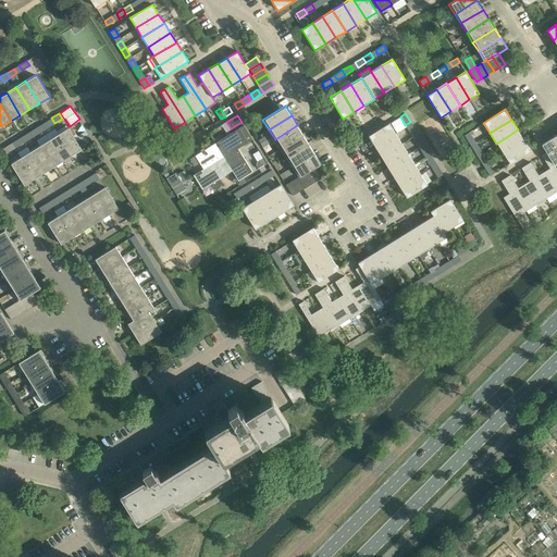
[(50,126),(47,121),(40,125),(42,131),(50,126)]
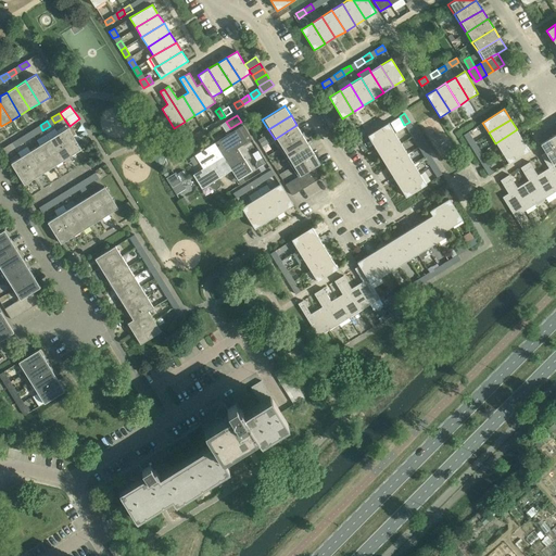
[(367,136),(374,147),(395,133),(389,123),(367,136)]
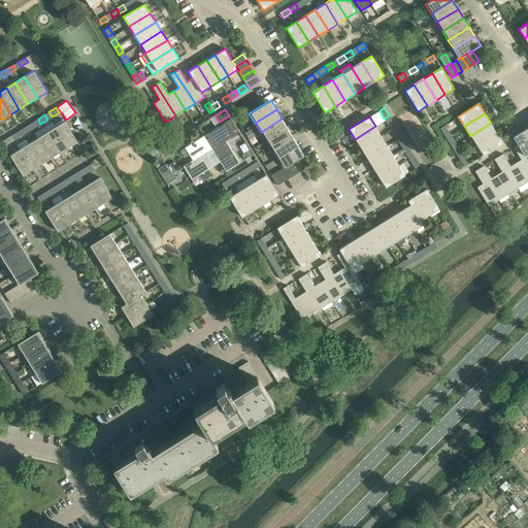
[(40,124),(38,119),(31,123),(34,128),(40,124)]
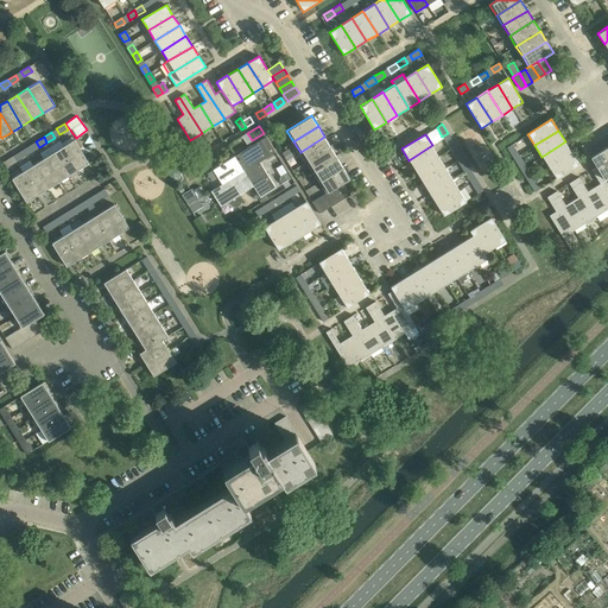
[(62,144),(63,146),(78,170),(80,172),(83,170),(82,168),(101,156),(94,145),(82,152),(82,151),(84,150),(77,138),(75,140),(75,139),(74,139),(73,137),(62,144)]
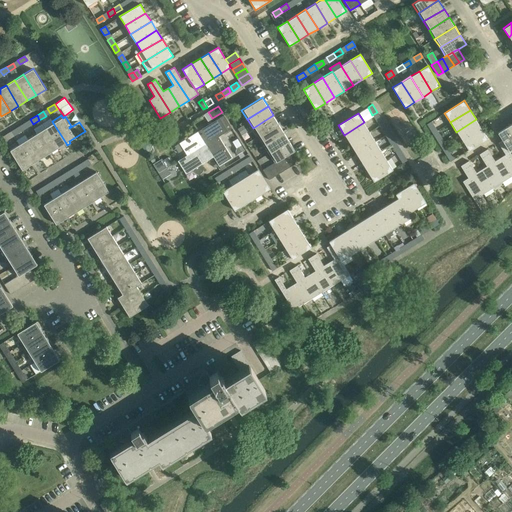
[(198,131),(206,144),(218,136),(231,128),(224,115),(198,131)]
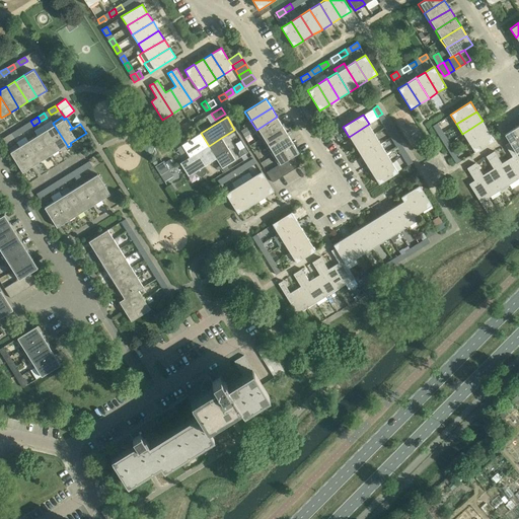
[(256,130),(262,138),(282,125),(277,117),(256,130)]
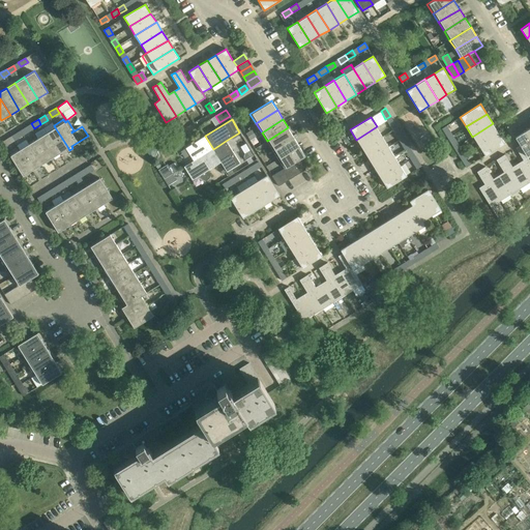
[(392,130),(398,127),(393,120),(388,123),(392,130)]
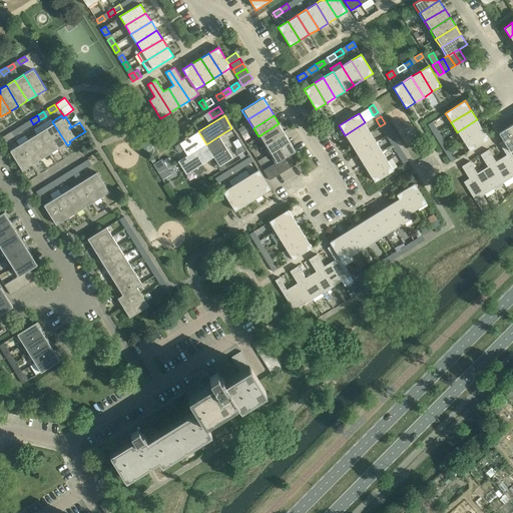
[(463,141),(483,129),(477,119),(457,132),(463,141)]
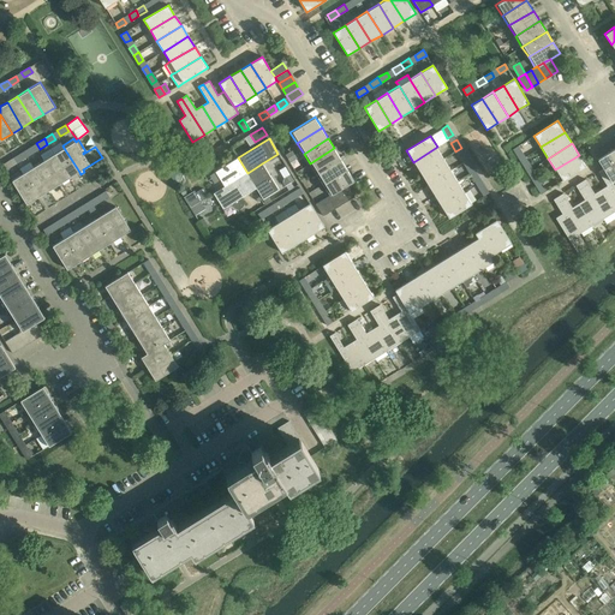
[(513,149),(518,157),(523,154),(518,145),(513,149)]
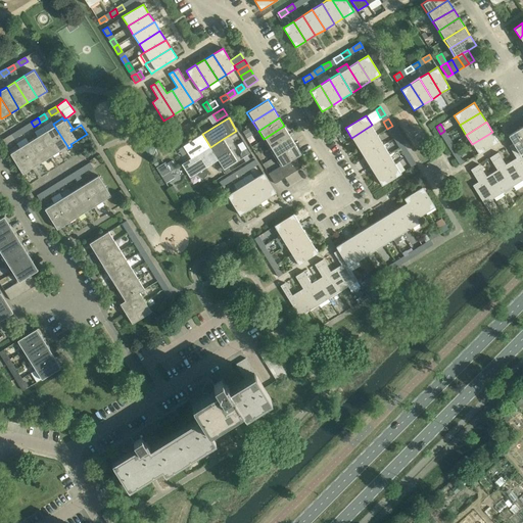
[(29,130),(27,125),(19,129),(22,133),(29,130)]
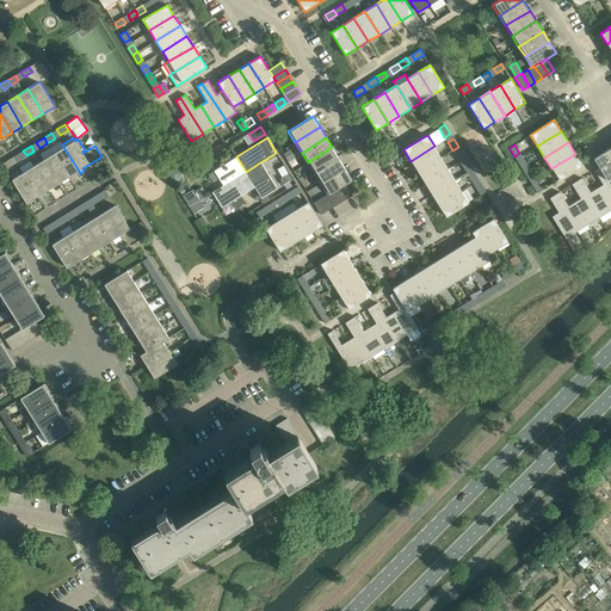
[(411,161),(418,172),(440,158),(434,146),(411,161)]
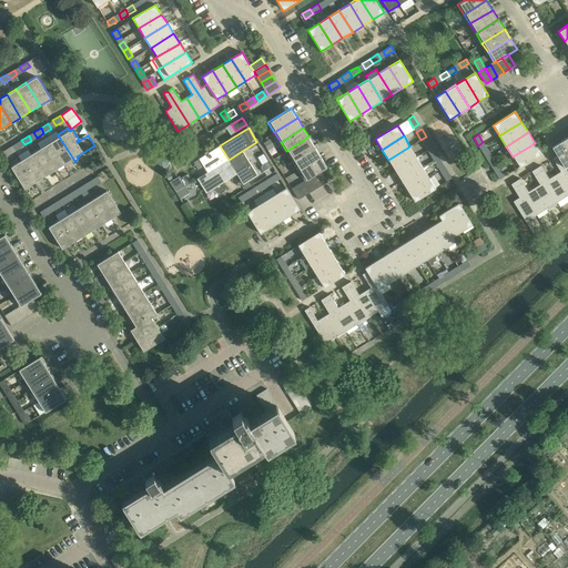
[(59,137),(50,142),(63,165),(73,159),(59,137)]
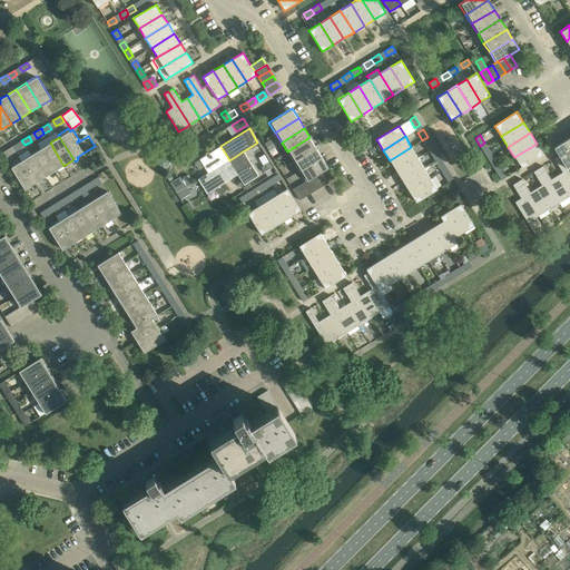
[(316,147),(310,137),(287,151),(294,161),(316,147)]
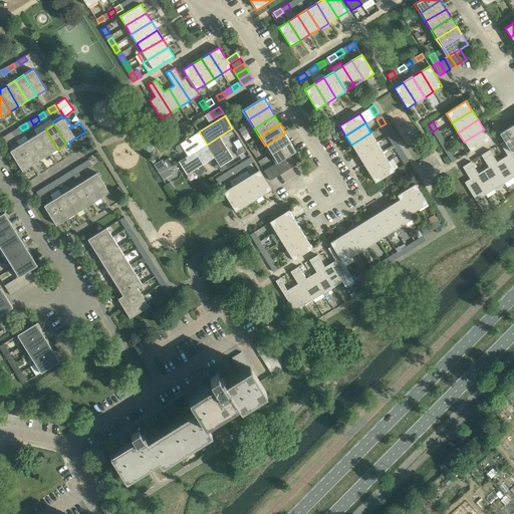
[(386,134),(390,131),(386,123),(380,126),(386,134)]
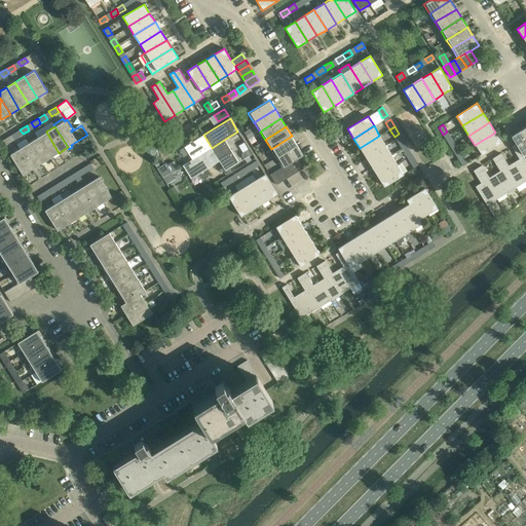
[(23,134),(20,129),(13,134),(16,139),(23,134)]
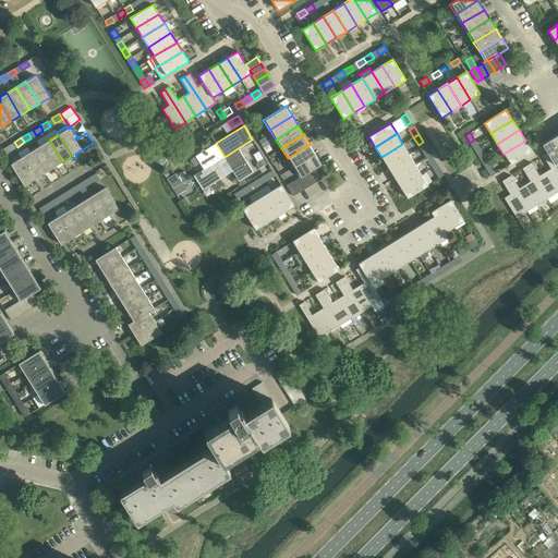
[(45,142),(39,146),(53,168),(62,162),(49,140),(47,137),(44,140),(45,142)]
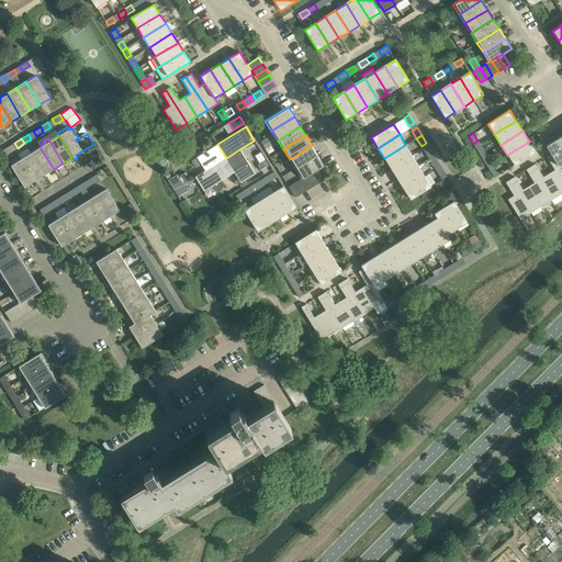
[(267,138),(260,143),(265,148),(271,145),(267,138)]
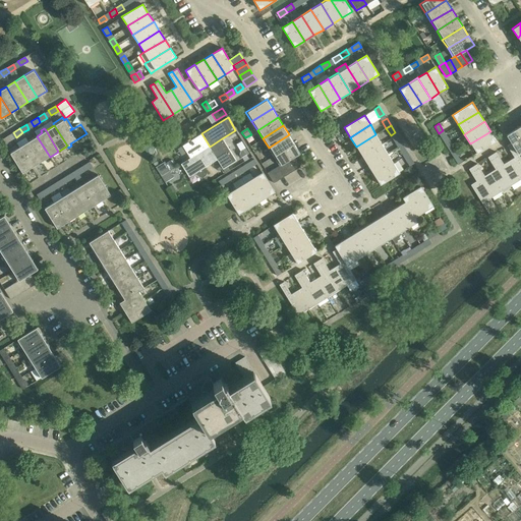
[(506,134),(511,142),(519,155),(520,153),(520,137),(515,128),(506,134)]
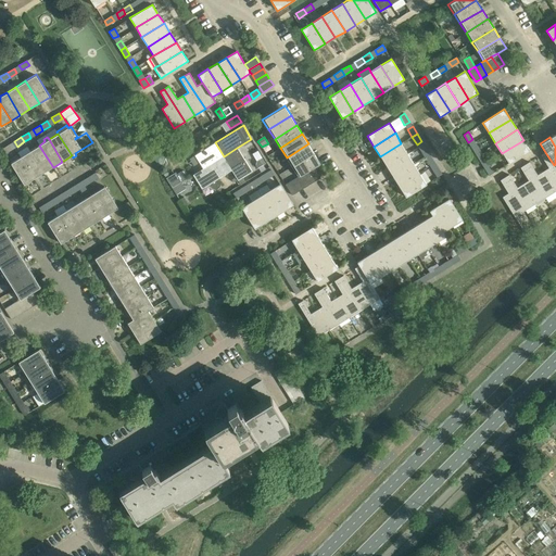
[(530,150),(523,140),(502,153),(508,164),(530,150)]
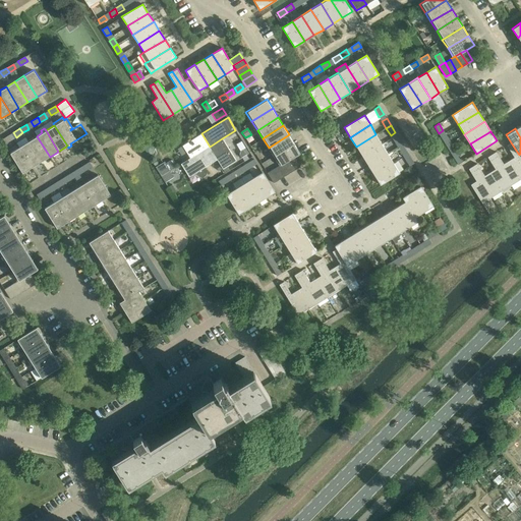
[(201,133),(182,146),(186,153),(190,158),(210,147),(201,133)]
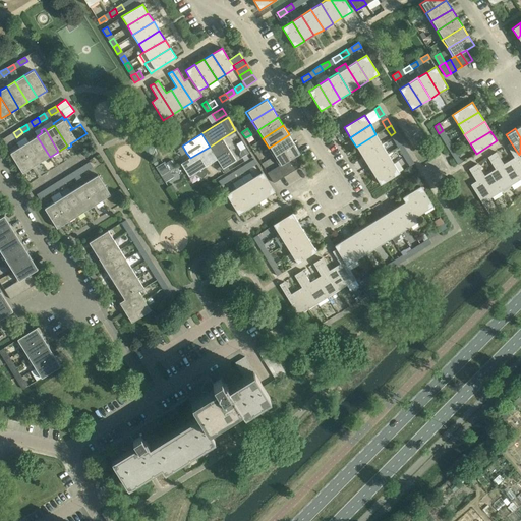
[(269,148),(274,157),(294,143),(289,134),(269,148)]
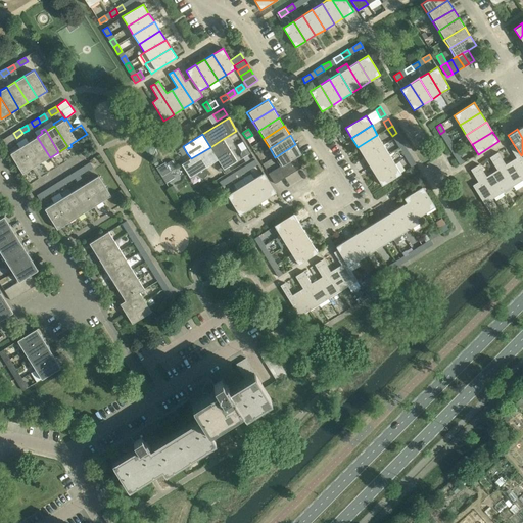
[(358,147),(364,156),(383,144),(377,135),(358,147)]
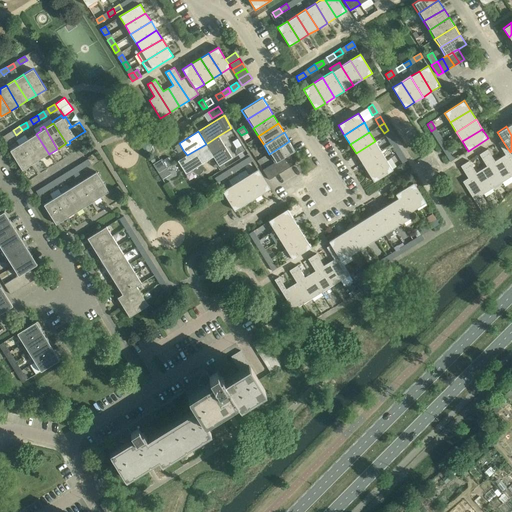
[(11,137),(8,133),(2,137),(5,141),(11,137)]
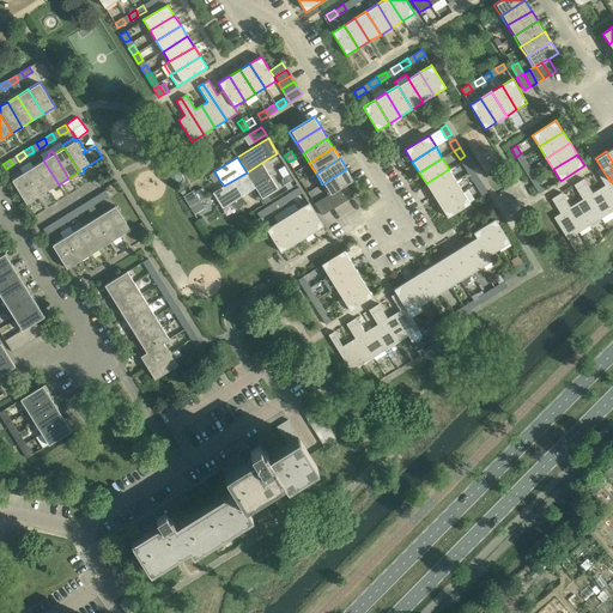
[(525,171),(530,168),(525,159),(520,163),(525,171)]
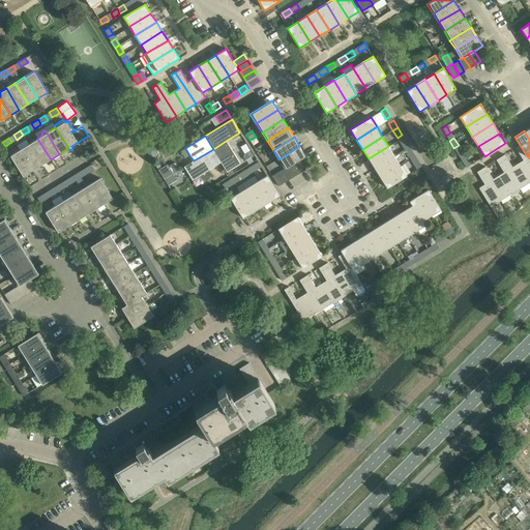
[(41,165),(51,159),(37,139),(28,144),(41,165)]
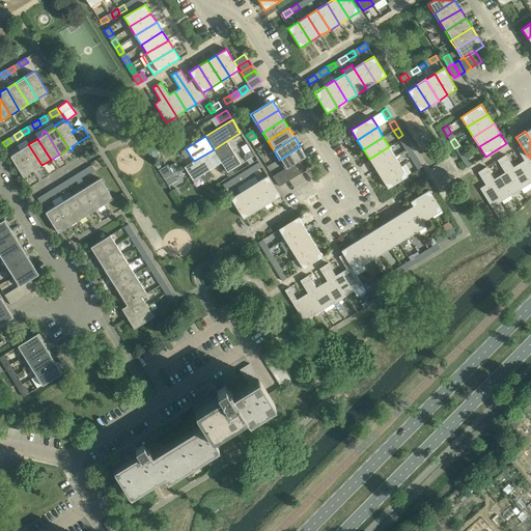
[(406,149),(410,147),(406,140),(401,143),(406,149)]
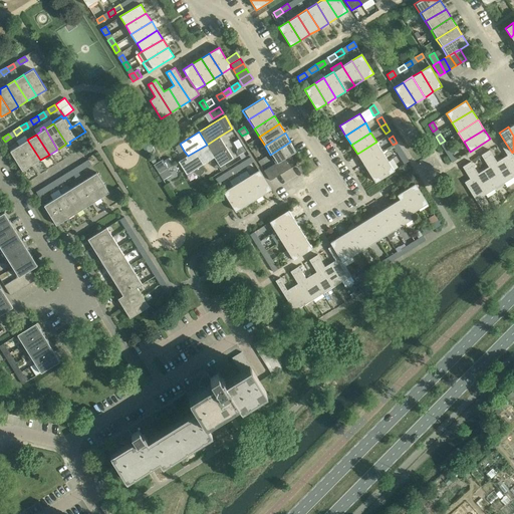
[(219,137),(207,145),(215,157),(214,157),(222,171),(227,168),(224,164),(233,159),(219,137)]
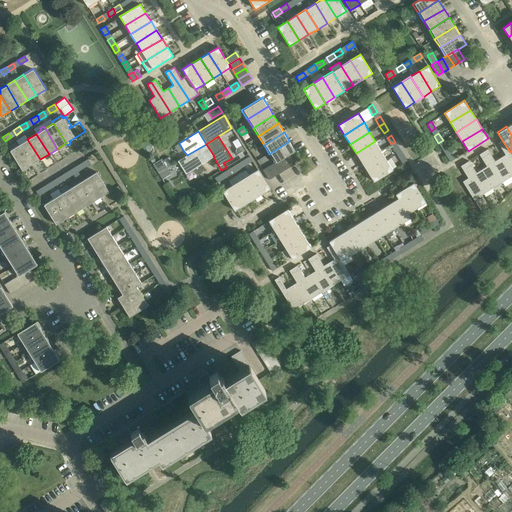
[(27,139),(19,144),(31,165),(40,159),(27,139)]
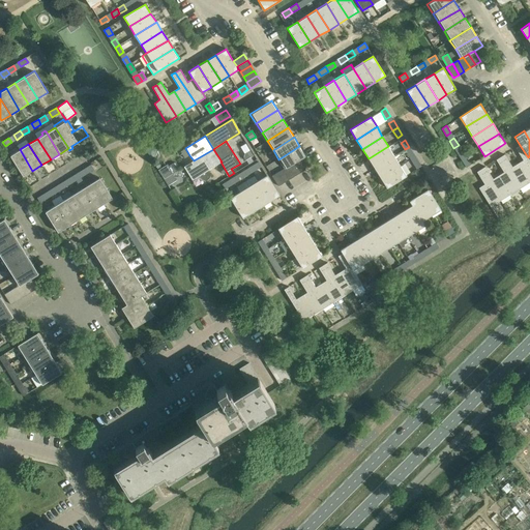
[(463,152),(459,145),(453,148),(459,155),(463,152)]
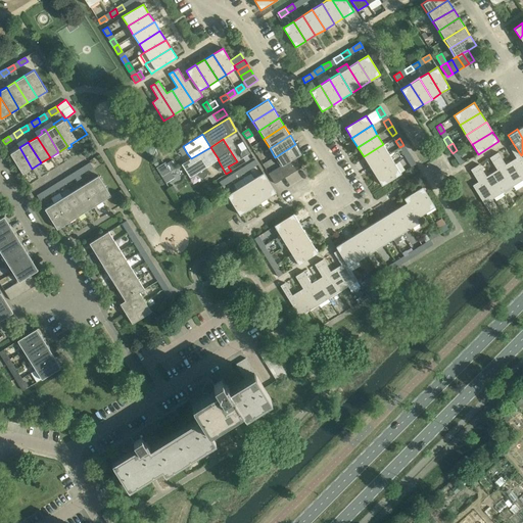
[(522,179),(522,159),(521,155),(513,143),(509,145),(516,158),(511,161),(522,180),(522,179)]
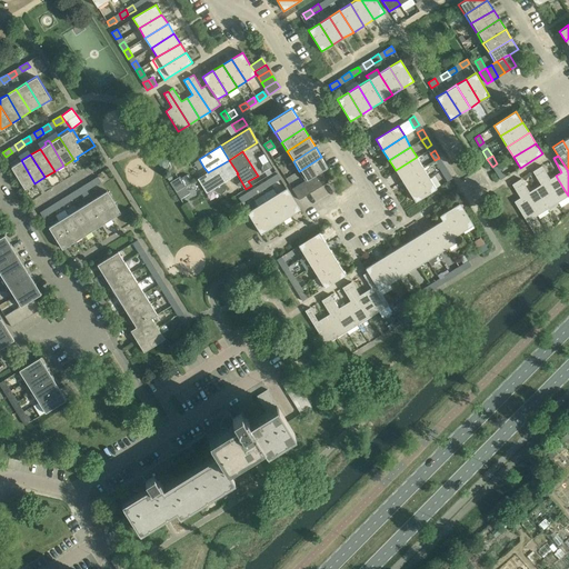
[(328,167),(321,157),(299,171),(305,180),(309,178),(315,175),(321,171),(328,167)]
